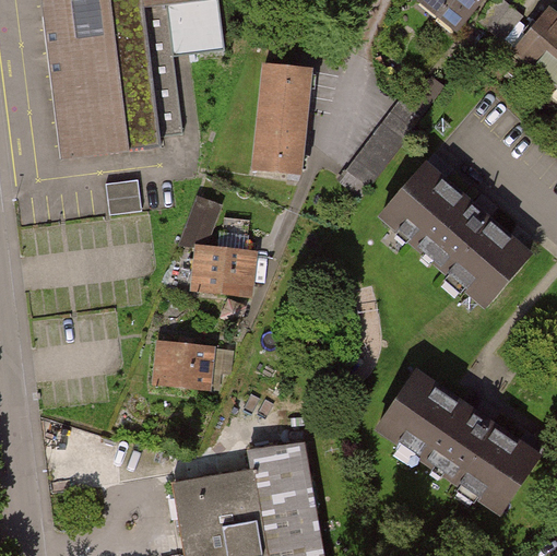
[(40,0),(60,156),(186,142),(176,59),(223,52),(217,0),(40,0)]
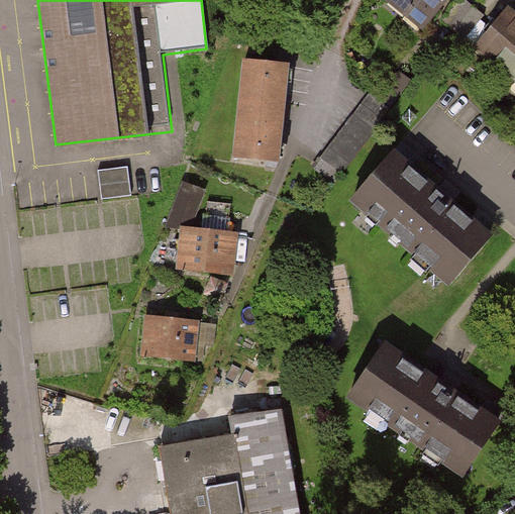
[(387,0),(424,28),(445,0),(387,0)]
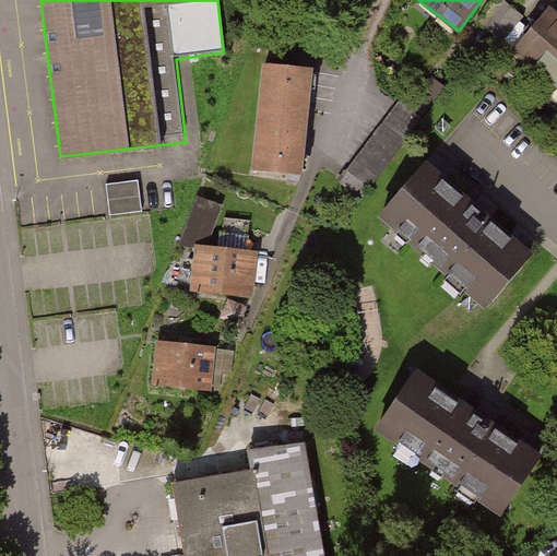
[(556,13),(546,6),(513,48),(556,80),(556,13)]
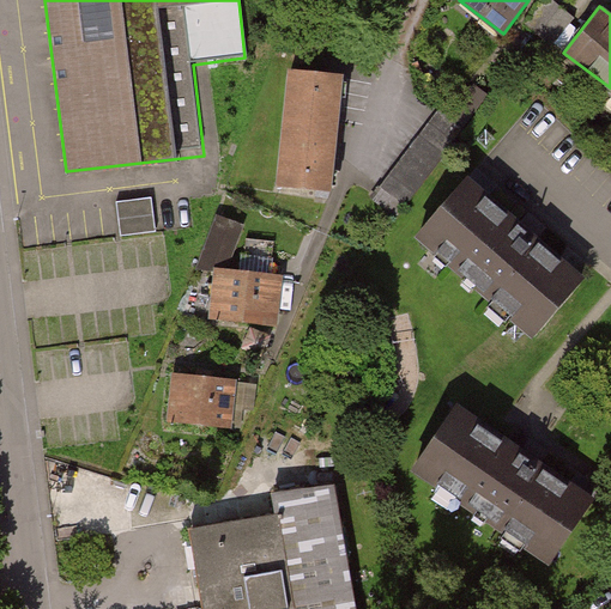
[(344,73),(280,67),(268,189),(332,196),(344,73)]
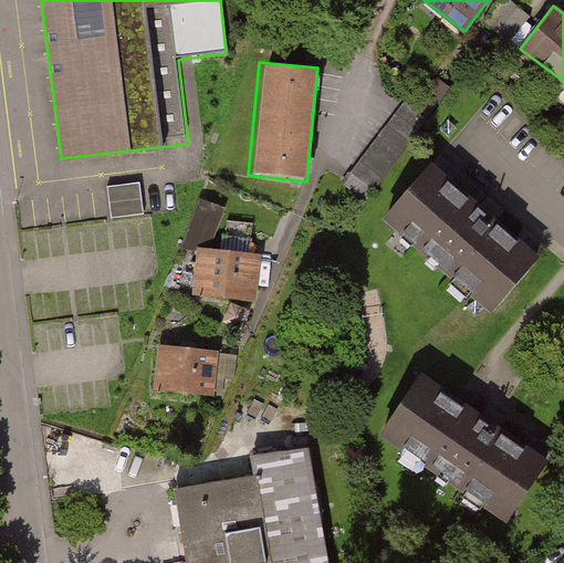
[(428,115),(405,97),(353,171),(377,188),(428,115)]
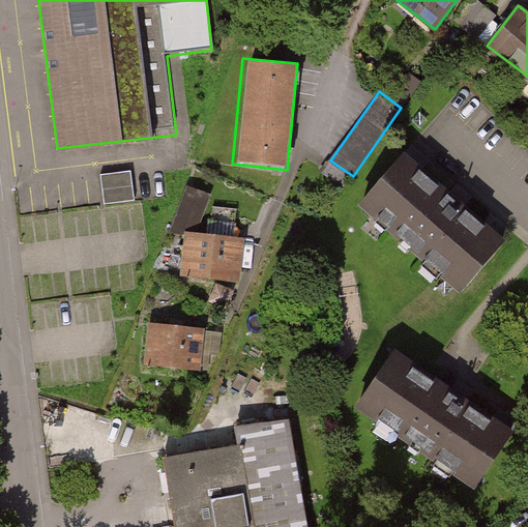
[(508,245),(406,157),(361,208),(464,296),(508,245)]
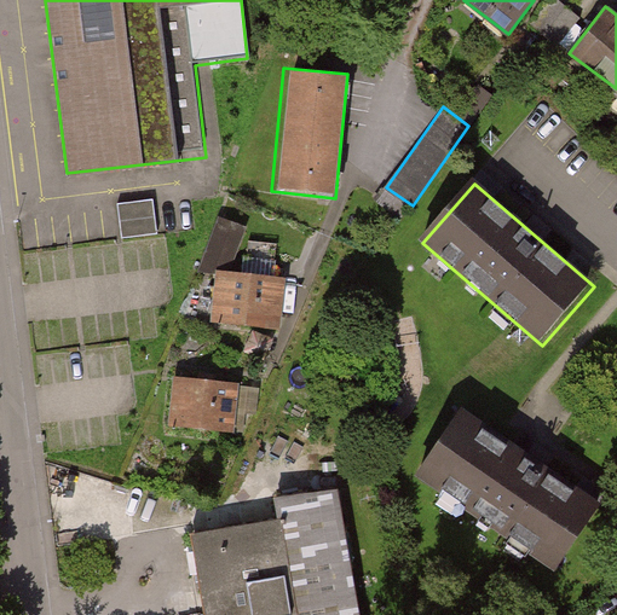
[(125,196),(128,231),(165,228),(162,192),(125,196)]
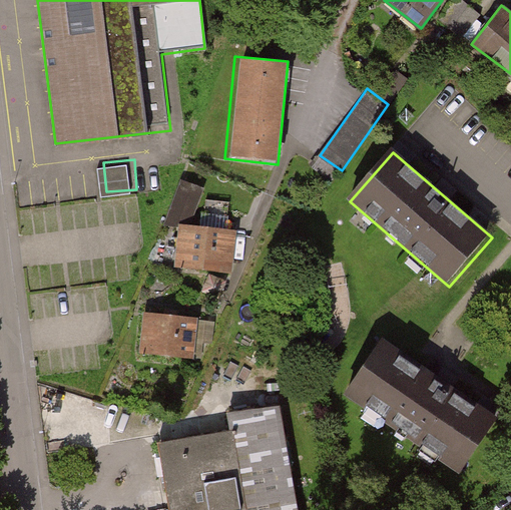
[(201,221),(208,180),(182,176),(175,217),(201,221)]
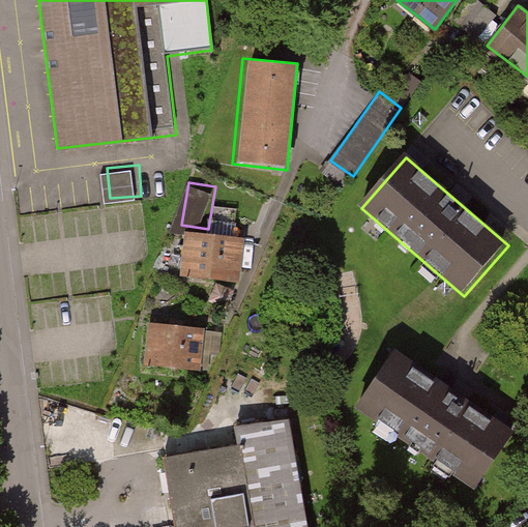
[(243,237),(183,232),(179,276),(239,283),(243,237)]
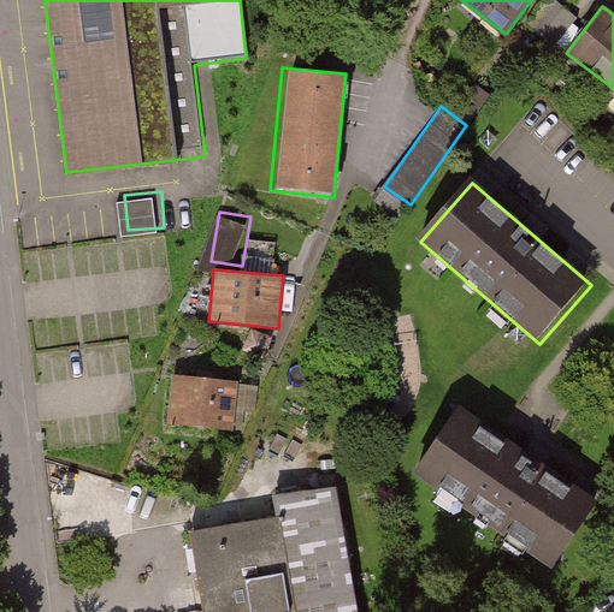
[(238,380),(177,374),(172,421),(234,427),(238,380)]
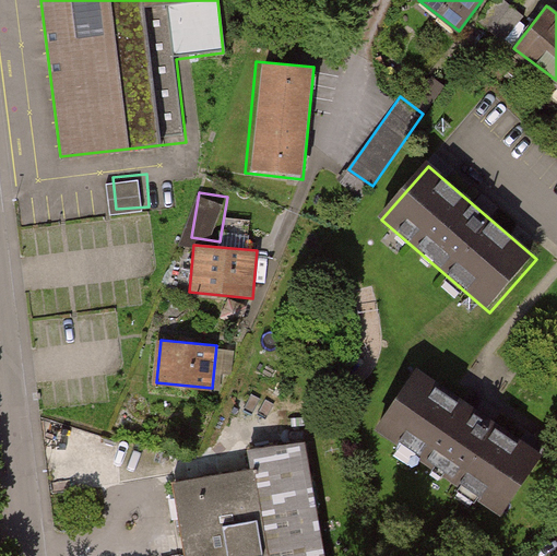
[(546,454),(415,369),(376,428),(507,513),(546,454)]
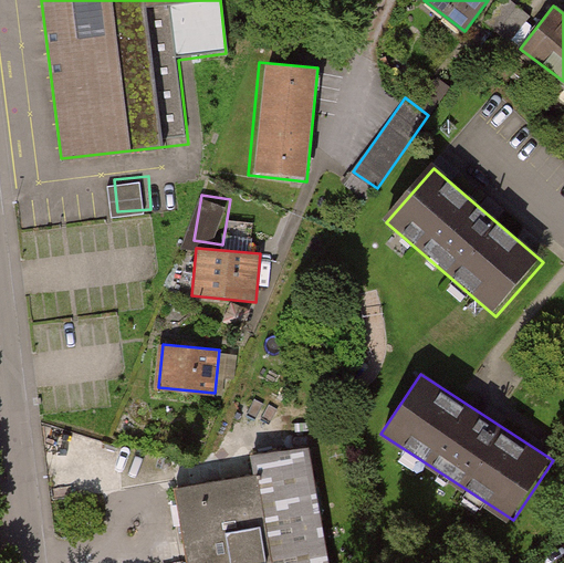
[(259,472),(174,486),(189,562),(327,562),(306,447),(256,455),(259,472)]
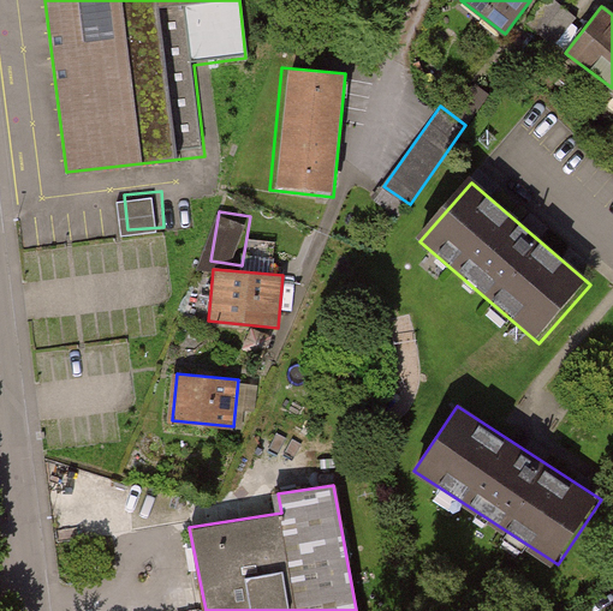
All buildings are outlined.
